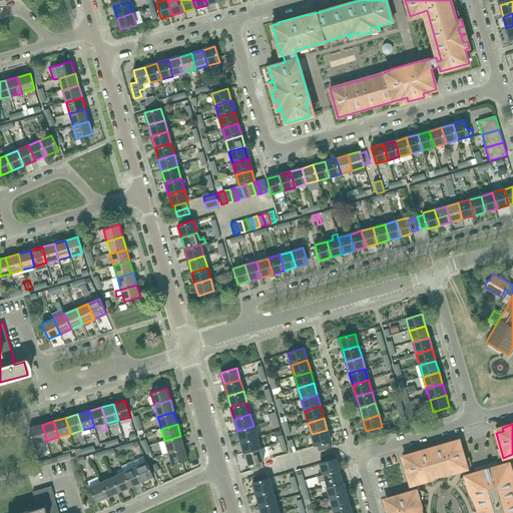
[(34,444),(46,441),(42,425),(29,428),(34,444)]
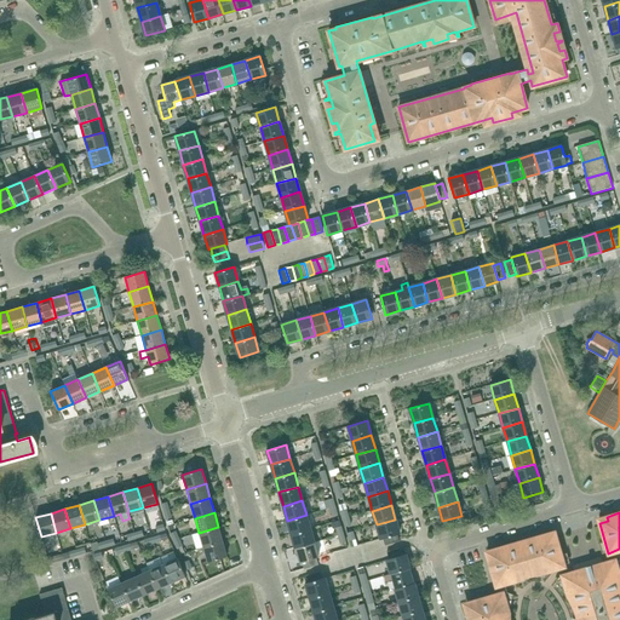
[(291,534),(310,529),(306,515),(287,521),(291,534)]
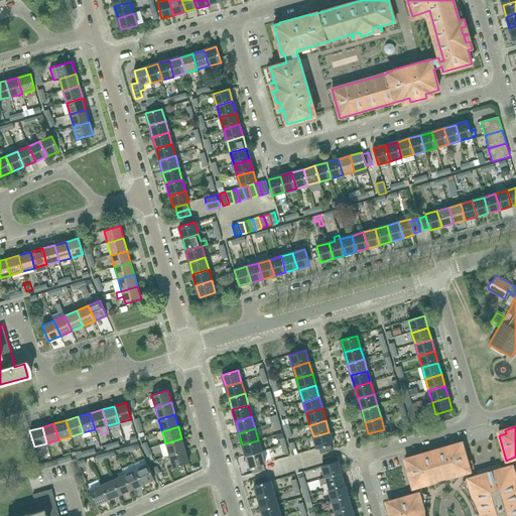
[(316,448),(318,448),(331,444),(333,444),(329,432),(313,436),(316,448)]
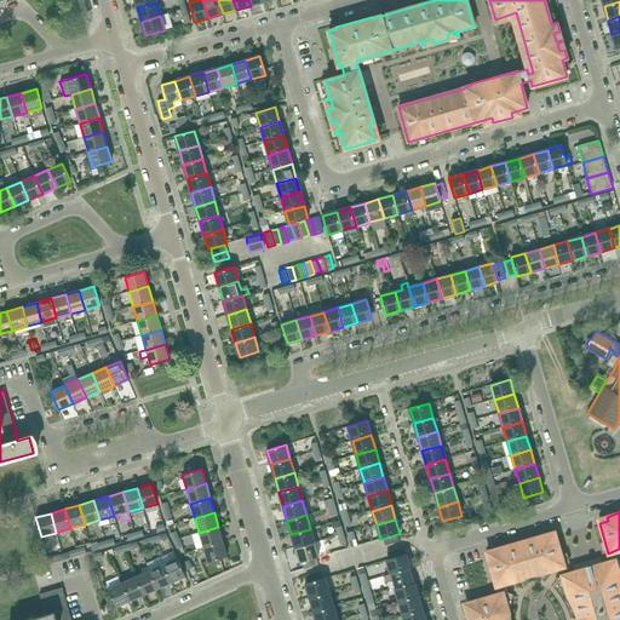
[(204,547),(223,541),(218,527),(199,533),(204,547)]
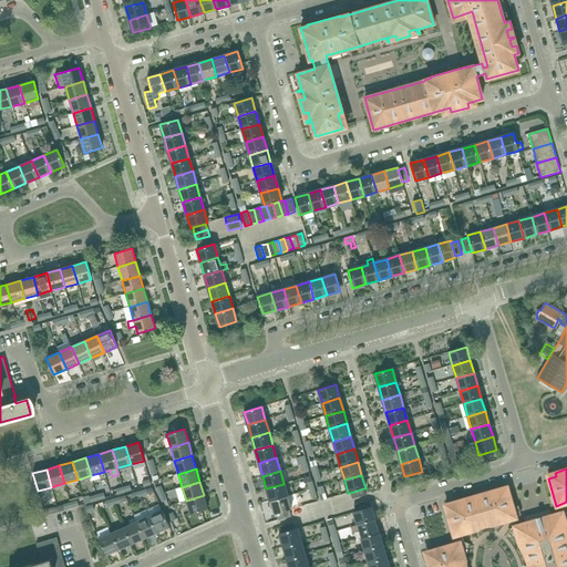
[(270,502),(288,496),(284,484),(266,488),(270,502)]
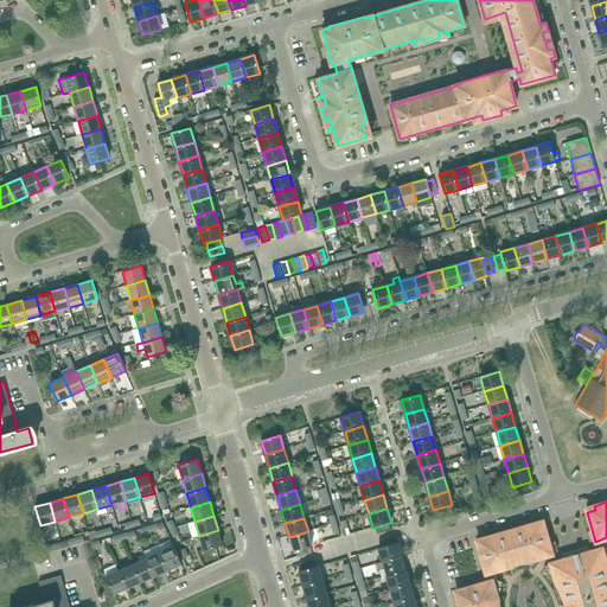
[(377,534),(391,530),(389,523),(375,528),(377,534)]
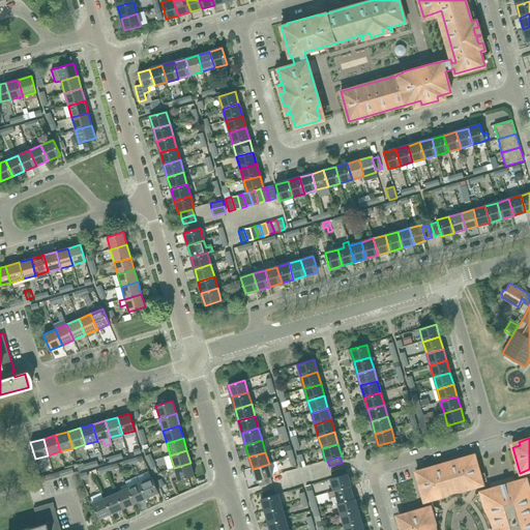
[(468,461),(467,457),(422,470),(423,474),(416,475),(423,501),(424,501),(427,508),(401,516),(403,522),(400,523),(401,529),(431,529),(431,527),(435,526),(430,507),(434,506),(432,499),(440,496),(439,494),(466,486),(466,487),(467,489),(482,483),(475,459),(468,461)]
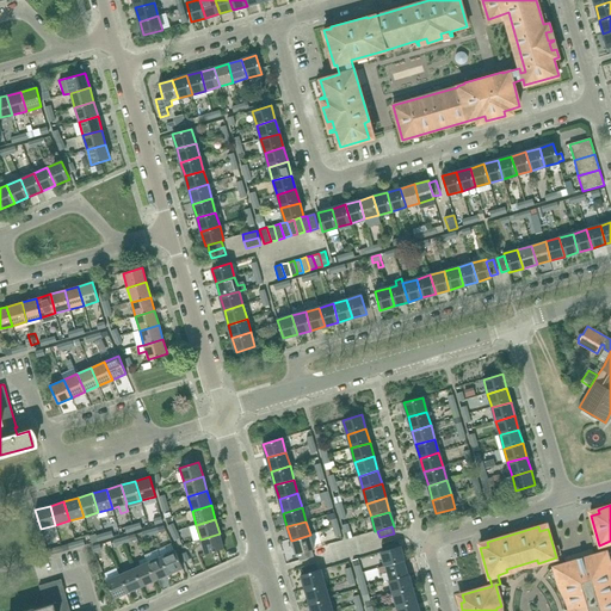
[(205,554),(223,548),(220,534),(201,539),(205,554)]
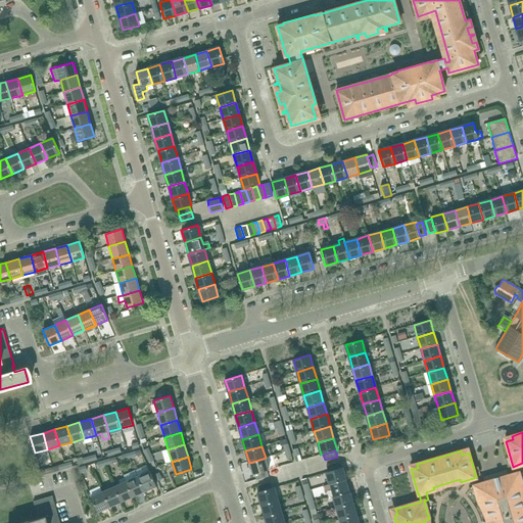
[(105,466),(119,462),(116,458),(103,461),(105,466)]
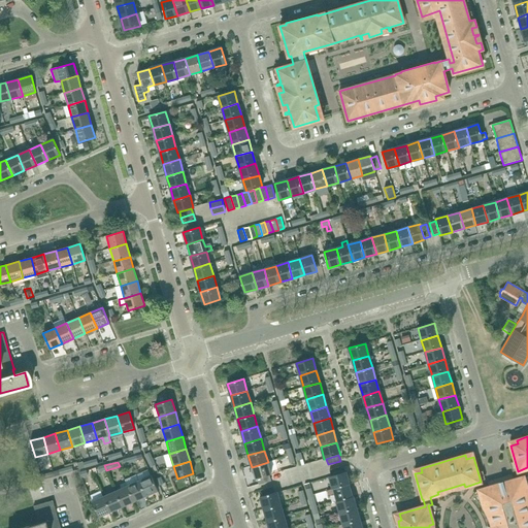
[(255,480),(257,479),(269,475),(271,474),(268,462),(252,467),(255,480)]
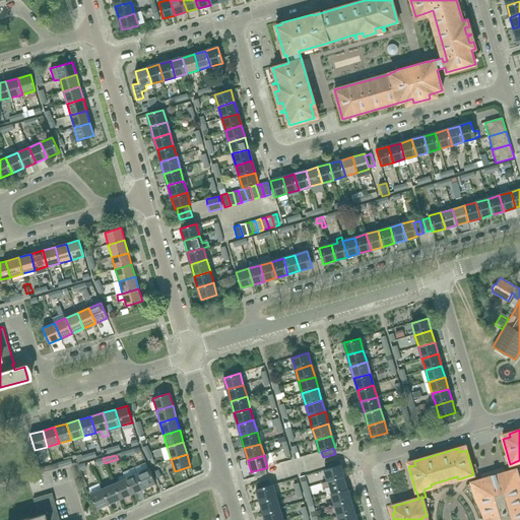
[(338,465),(336,460),(336,459),(324,463),(326,469),(338,465)]
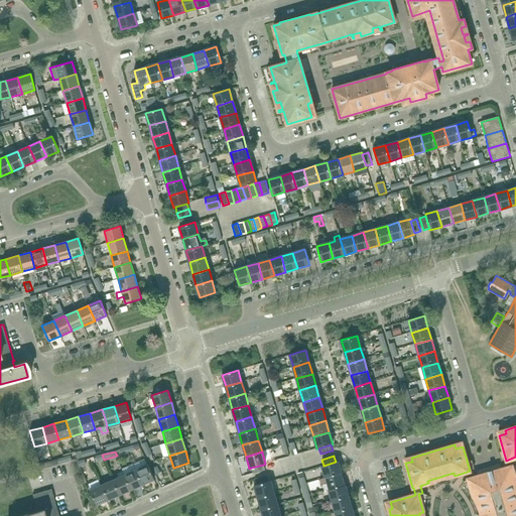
[(324,466),(321,466),(326,478),(341,473),(338,462),(336,462),(324,466)]
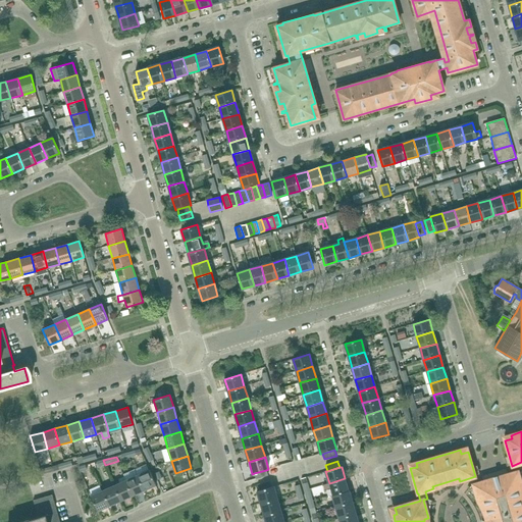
[(145,490),(156,485),(149,470),(138,475),(145,490)]
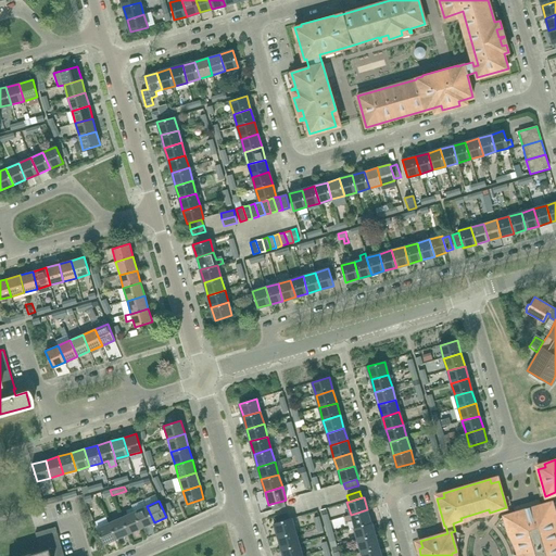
[(273,510),(286,506),(283,501),(270,504),(273,510)]
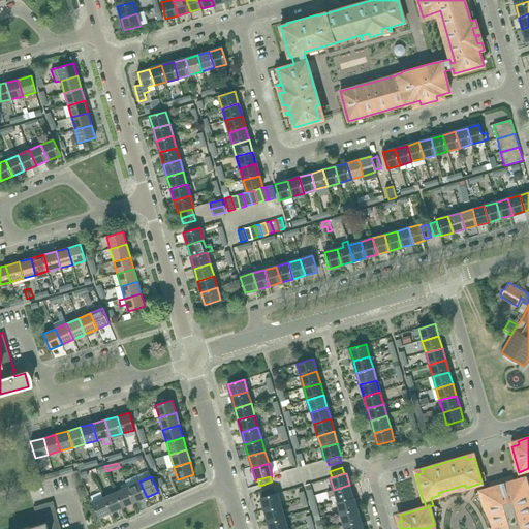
[(516,480),(515,476),(490,484),(491,488),(479,491),(484,504),(489,503),(493,519),(490,520),(492,528),(528,528),(528,507),(528,508),(524,493),(528,491),(525,478),(516,480)]
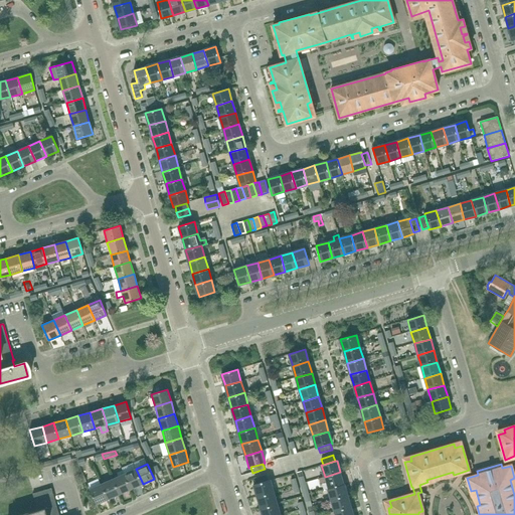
[(131,489),(143,484),(136,469),(125,474),(131,489)]
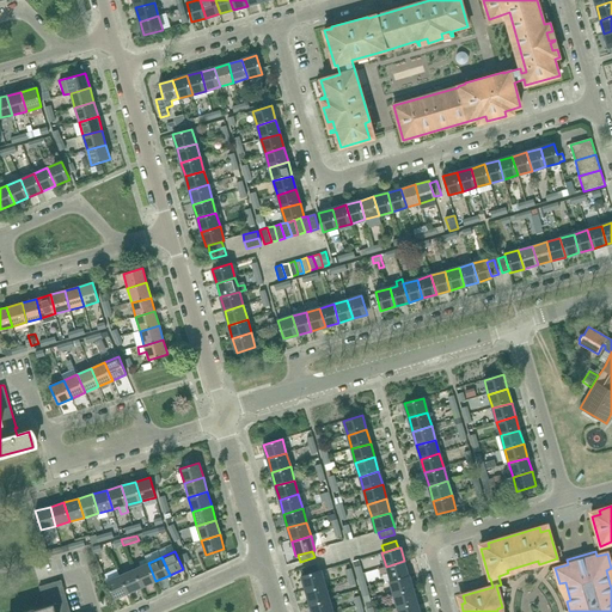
[(155,581),(148,563),(146,560),(139,562),(141,567),(134,569),(142,587),(155,581)]
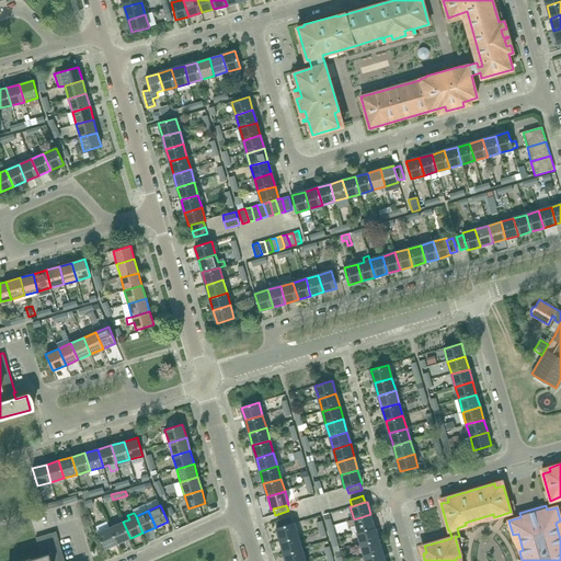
[(370,514),(354,519),(357,531),(375,527),(370,514)]
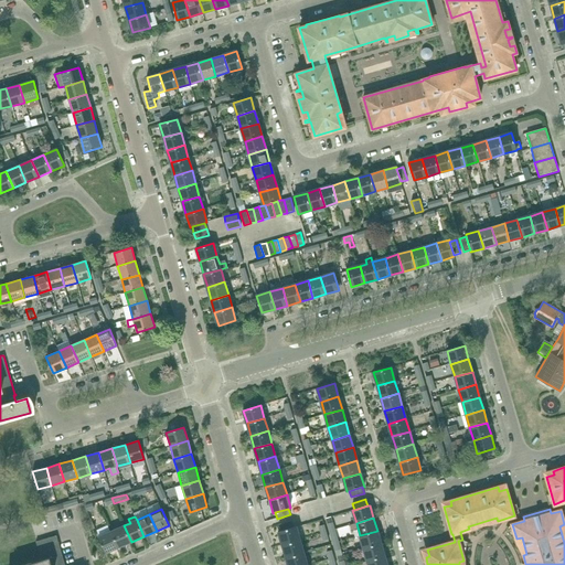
[(280,531),(294,528),(291,521),(278,524),(280,531)]
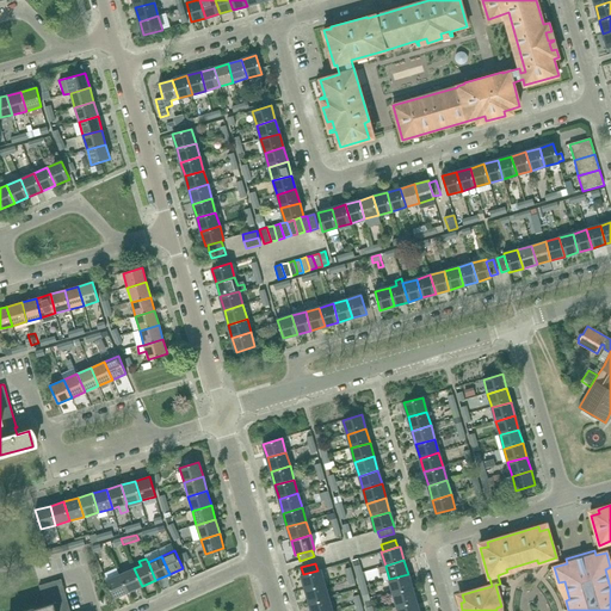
[(129,592),(142,586),(134,568),(121,574),(129,592)]
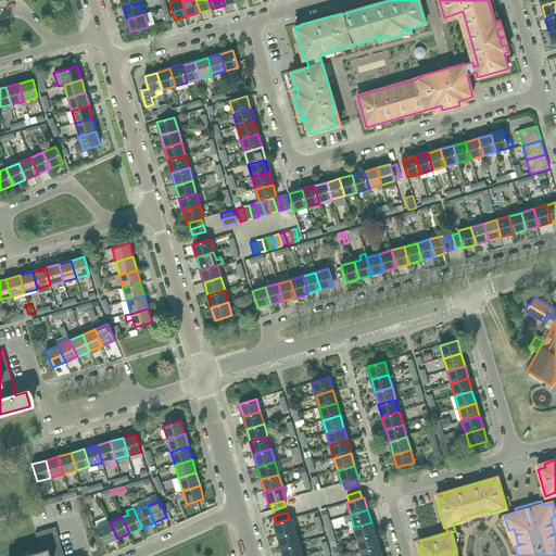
[(278,535),(294,531),(291,518),(289,519),(276,522),(274,523),(278,535)]
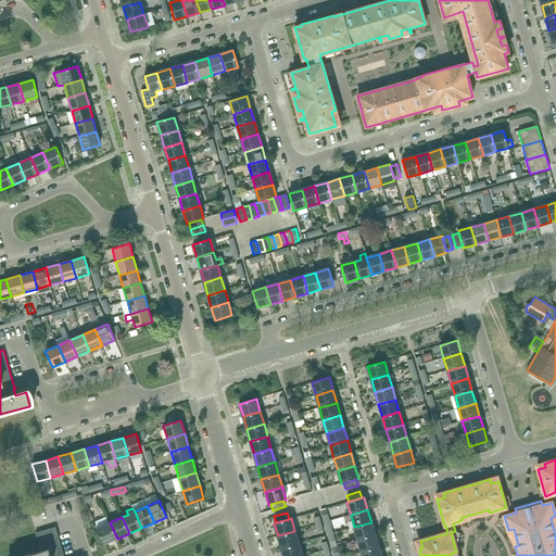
[(104,545),(117,539),(110,522),(97,528),(104,545)]
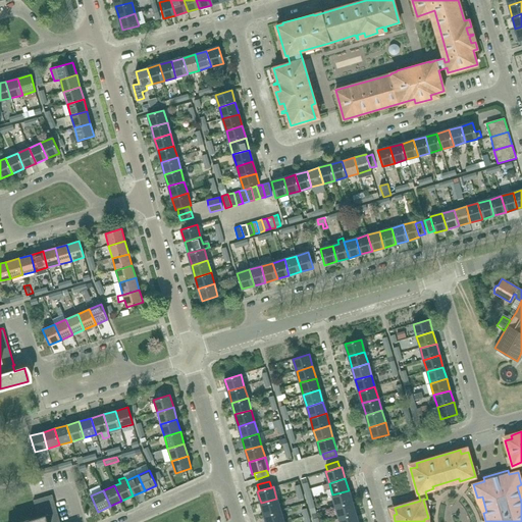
[(349,490),(332,494),(335,507),(352,503),(349,490)]
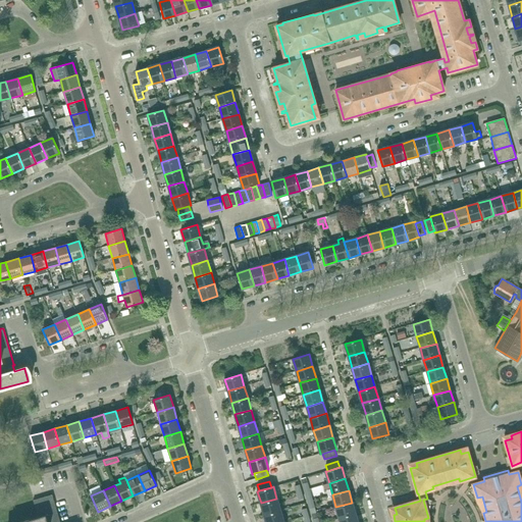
[(54,502),(52,494),(33,501),(36,508),(39,517),(20,521),(59,521),(54,502)]
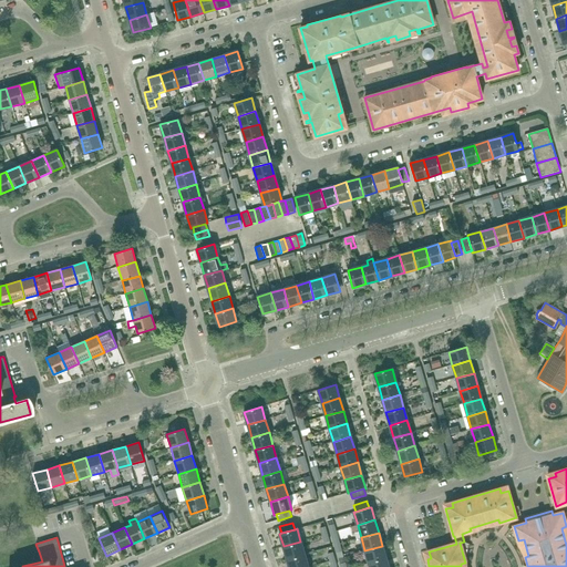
[(287,559),(305,554),(300,542),(284,546),(287,559)]
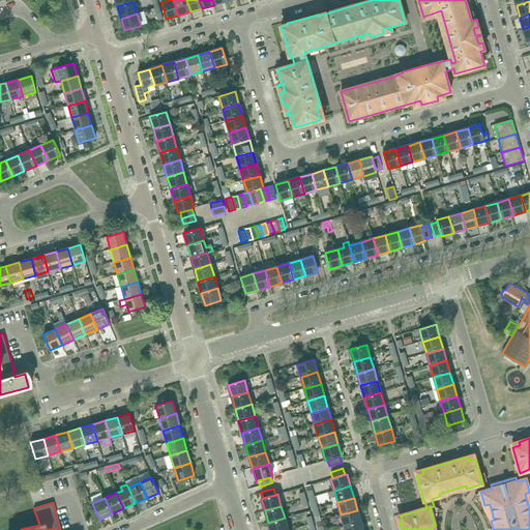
[(316,522),(321,521),(317,508),(313,510),(315,517),(316,522)]
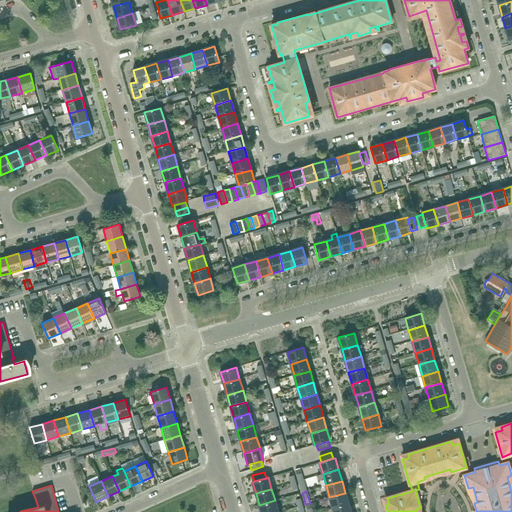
[(345,493),(329,497),(333,509),(348,504),(345,493)]
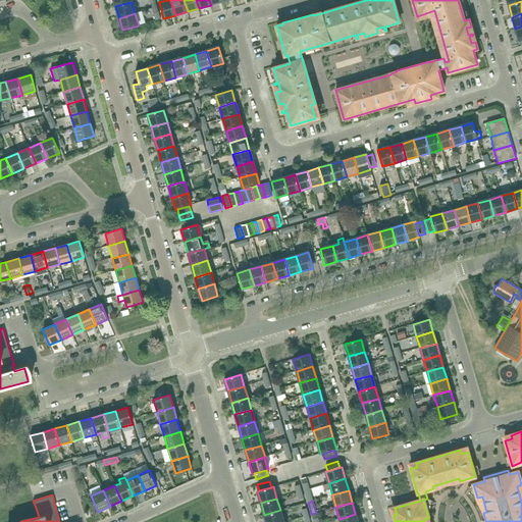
[(266,521),(283,521),(280,510),(264,515),(266,521)]
